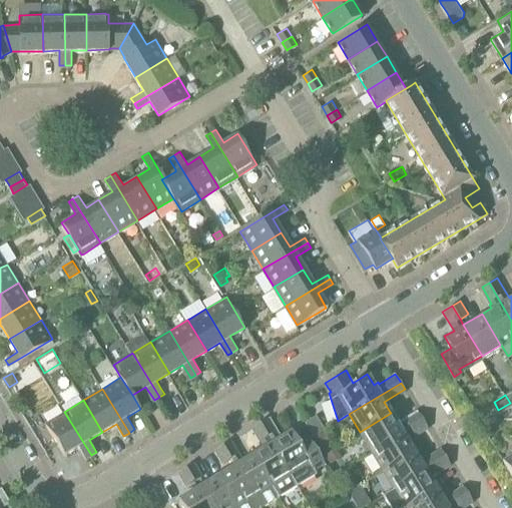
[(391,413),(360,432),(371,450),(372,452),(403,433),(411,428),(423,420),(422,419),(418,411),(401,421),(400,419),(396,422),(391,413)]
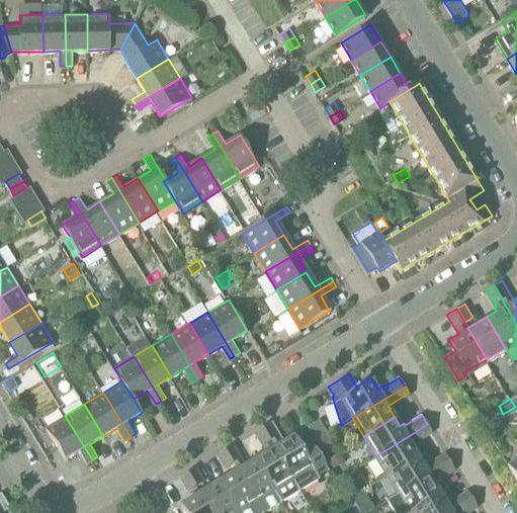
[(65,416),(48,426),(66,458),(80,450),(87,462),(92,459),(65,416)]
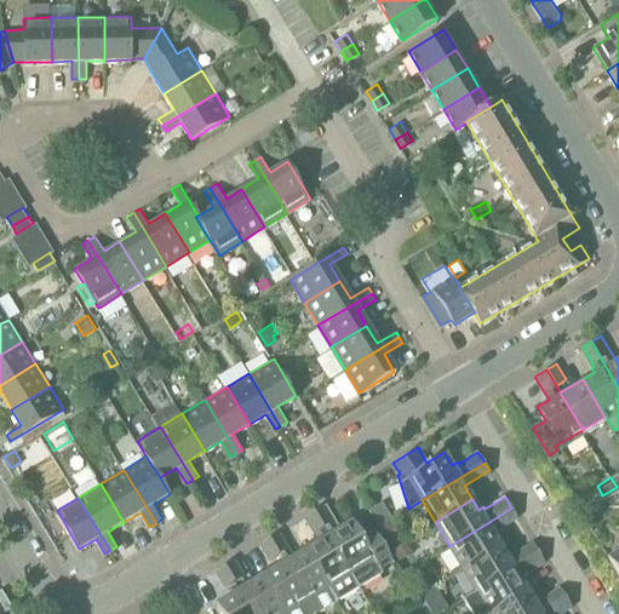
[(322,503),(315,508),(361,583),(383,569),(379,563),(391,556),(371,523),(357,532),(350,520),(338,527),(324,501),(322,503)]
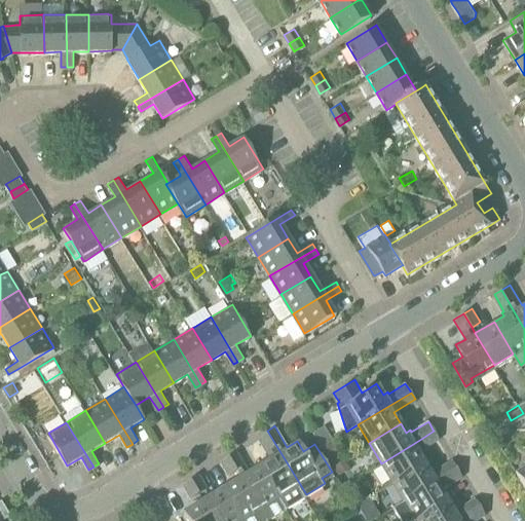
[(265,431),(257,436),(267,453),(266,454),(268,458),(260,463),(286,506),(304,495),(306,494),(267,431),(265,431)]
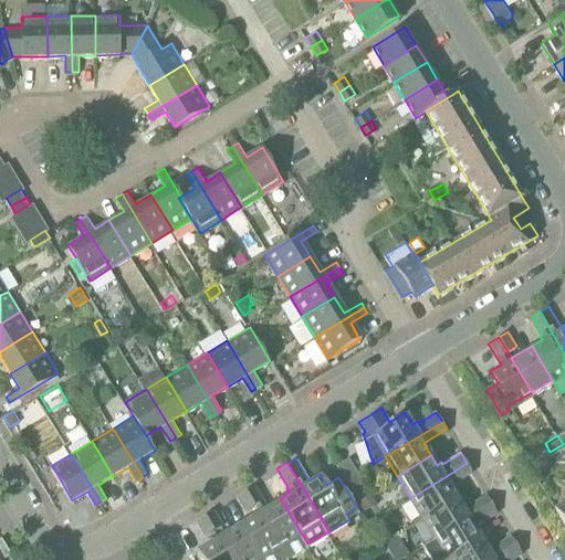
[(467,463),(453,472),(459,479),(472,472),(471,469),(467,463)]
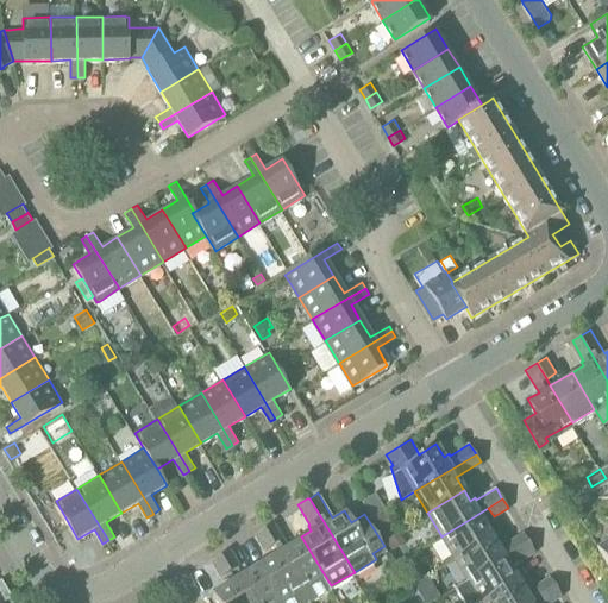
[(386,509),(374,516),(384,533),(396,526),(386,509)]
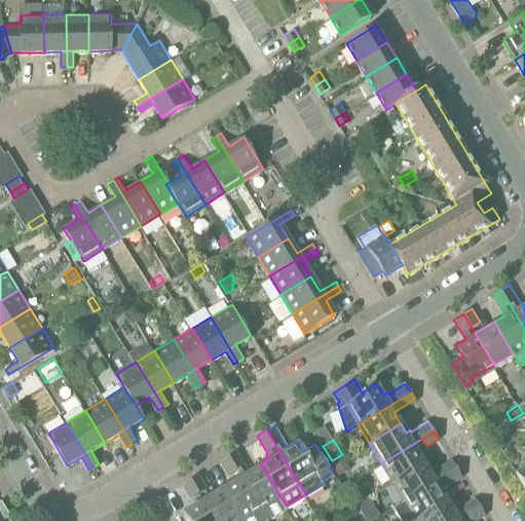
[(413,444),(381,463),(391,480),(392,482),(424,462),(423,461),(413,444)]
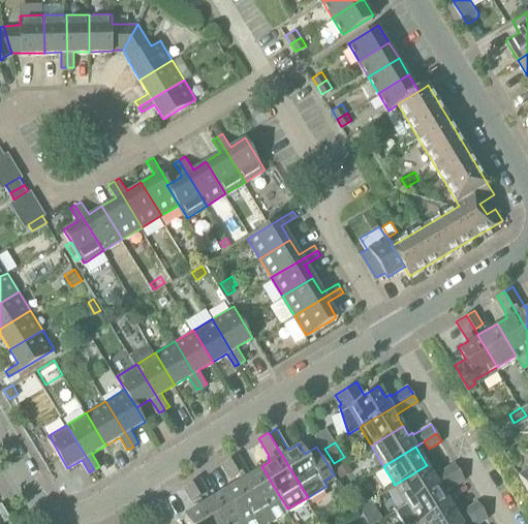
[(237,452),(229,456),(238,469),(243,478),(269,521),(286,510),(287,509),(261,466),(260,466),(250,472),(238,452),(237,452)]
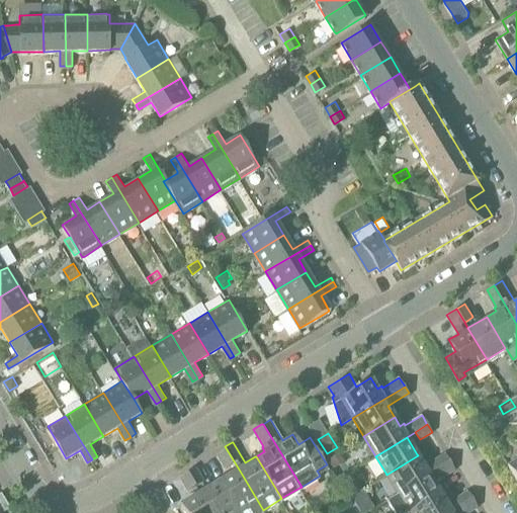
[(224,447),(216,452),(224,465),(233,459),(225,446),(224,447)]
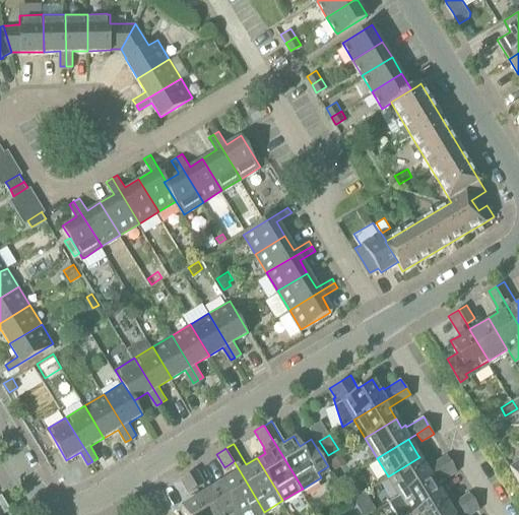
[(342,453),(330,460),(335,467),(347,460),(342,453)]
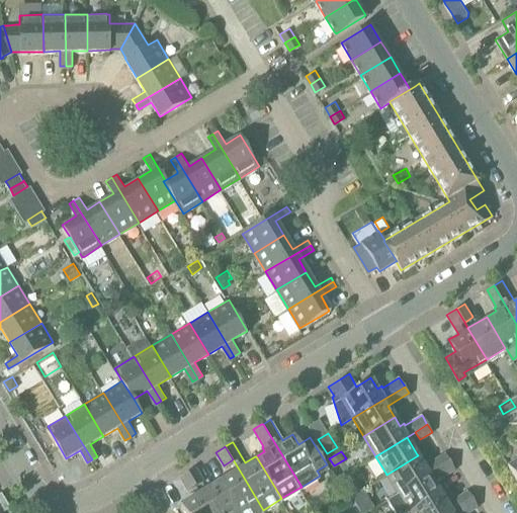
[(418,455),(386,475),(398,493),(449,461),(448,459),(444,452),(423,464),(418,455)]
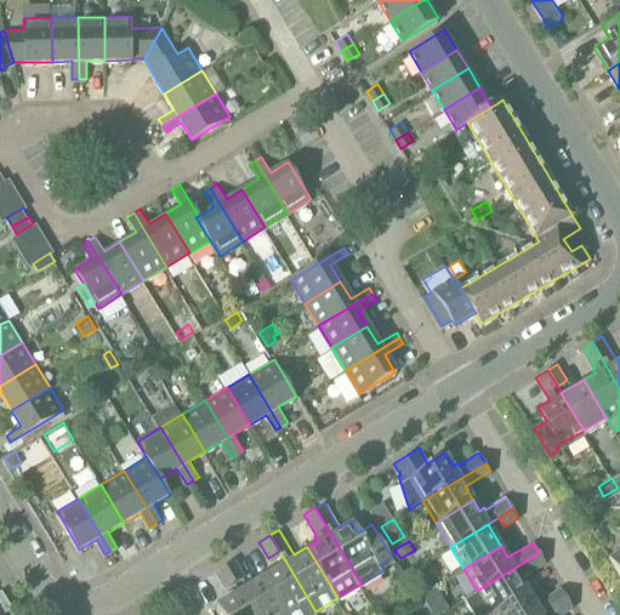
[(619,546),(608,553),(619,573),(619,542),(619,546)]
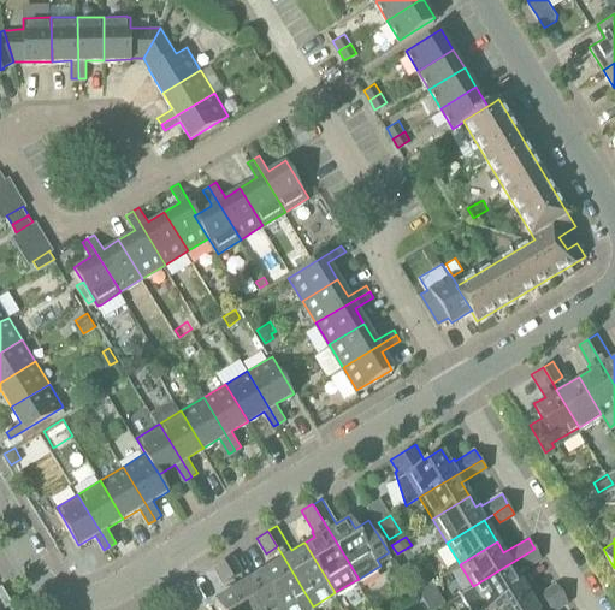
[(473,586),(462,593),(472,609),(484,609),(486,609),(524,586),(522,584),(516,573),(539,558),(539,556),(534,549),(473,586)]
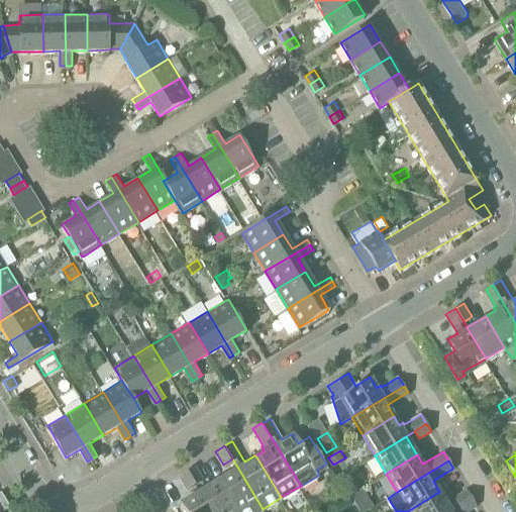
[(193,465),(187,469),(195,482),(204,476),(196,464),(193,465)]
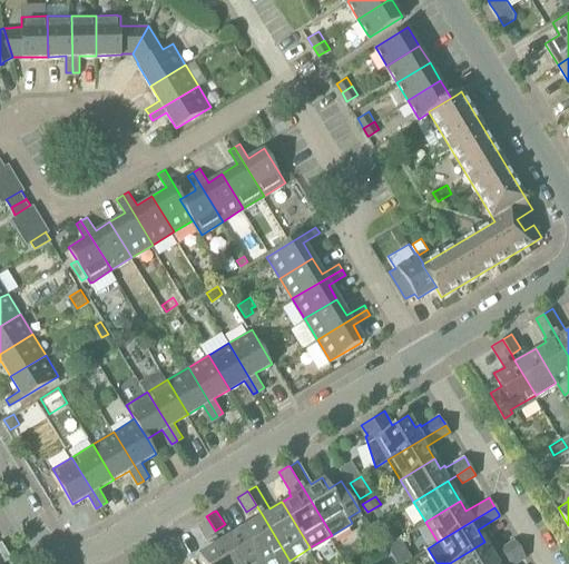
[(262,514),(241,526),(263,563),(283,563),(290,561),(262,514)]
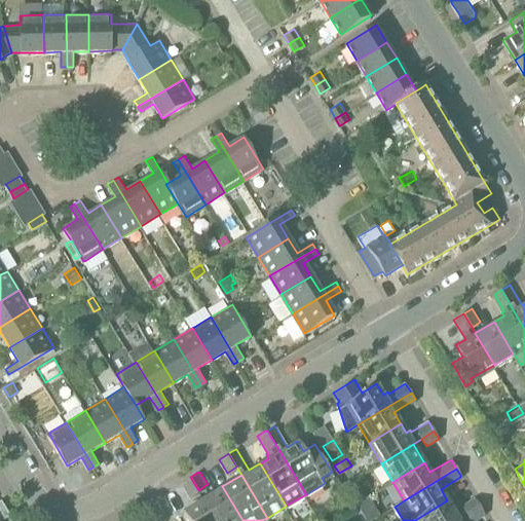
[(189,478),(181,483),(189,496),(197,491),(198,490),(190,477),(189,478)]
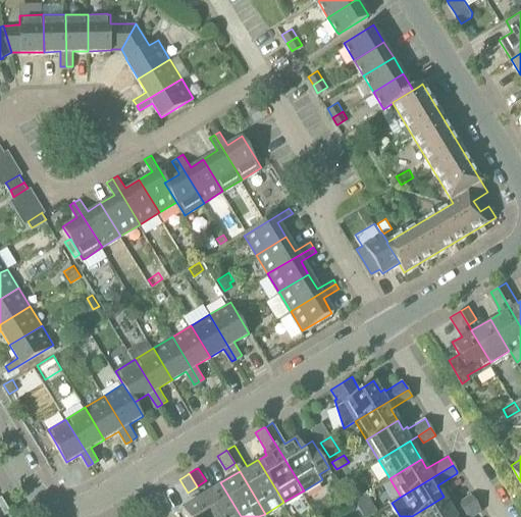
[(219,483),(201,494),(215,516),(241,516),(220,482),(219,483)]
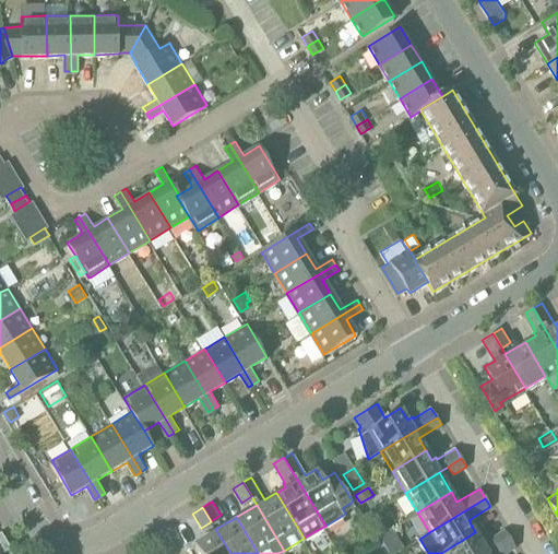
[(380,521),(375,525),(380,533),(392,526),(387,518),(380,521)]
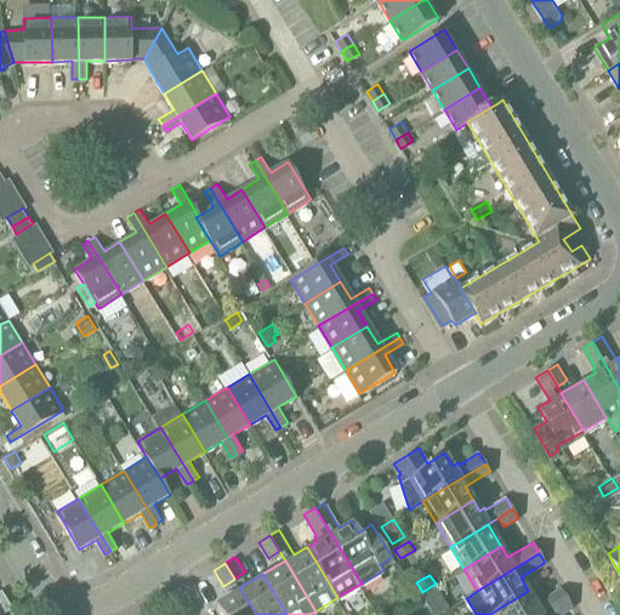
[(238,588),(216,602),(223,614),(256,614),(239,587),(238,588)]
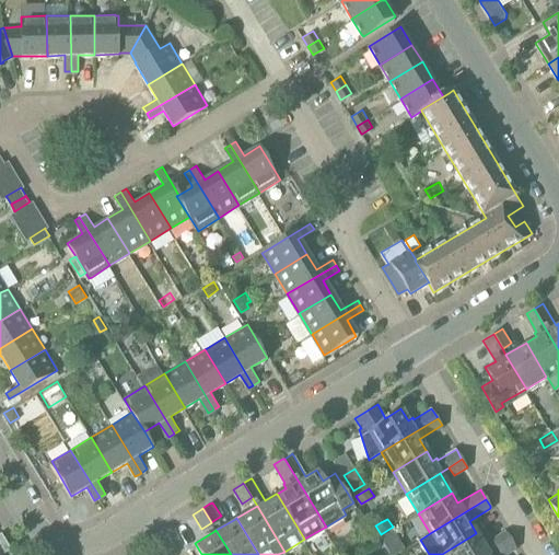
[(504,530),(490,539),(496,546),(509,539),(504,530)]
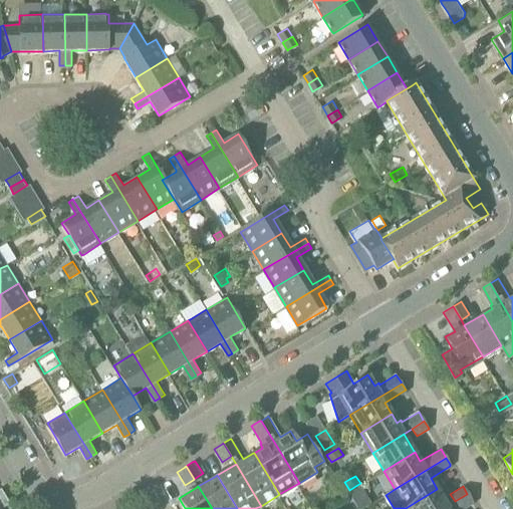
[(437,489),(406,508),(407,508),(446,508),(449,508),(437,489)]
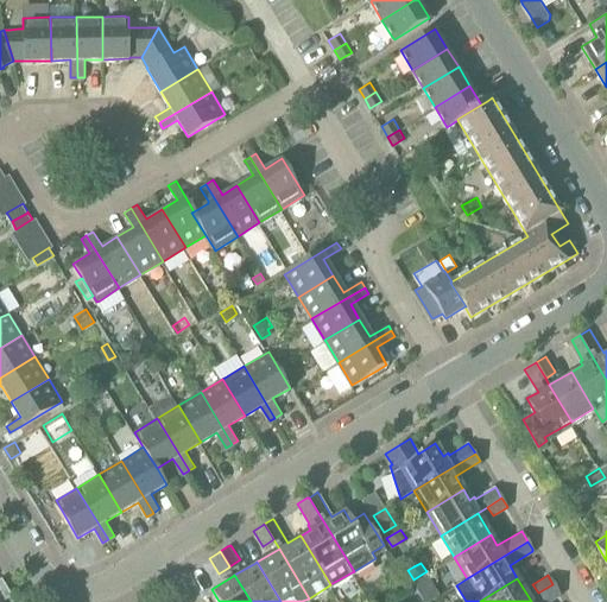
[(552,584),(538,593),(543,601),(548,601),(560,595),(558,593),(552,584)]
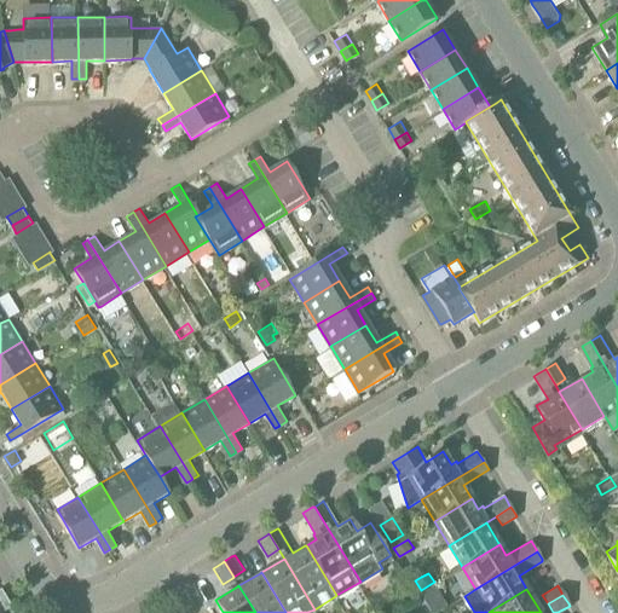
[(13,605),(9,596),(0,601),(0,612),(13,605)]
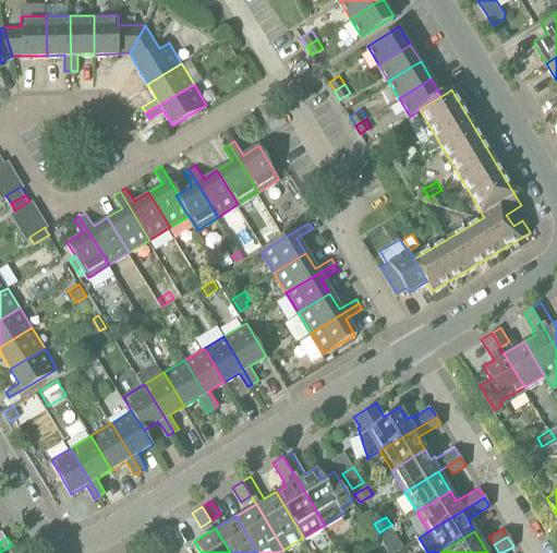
[(392,541),(386,544),(390,552),(398,550),(392,541)]
